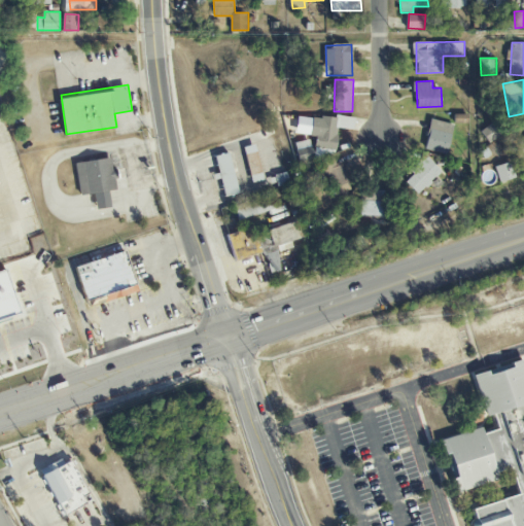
[(339,128),(355,129),(356,118),(313,114),(312,136),(317,136),(316,145),(310,144),(309,155),(337,158),(339,128)]
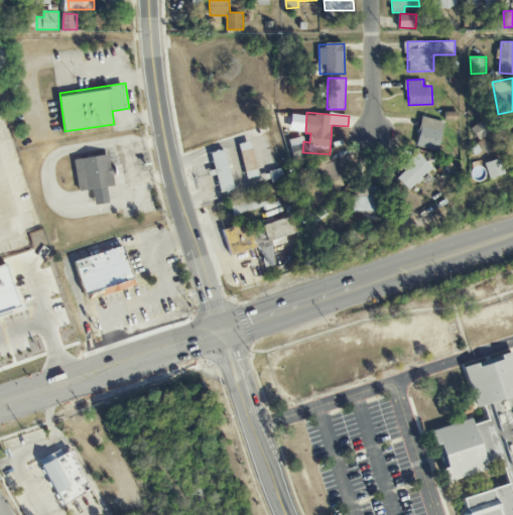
[(497,128),(490,116),(472,127),(479,138),(497,128)]
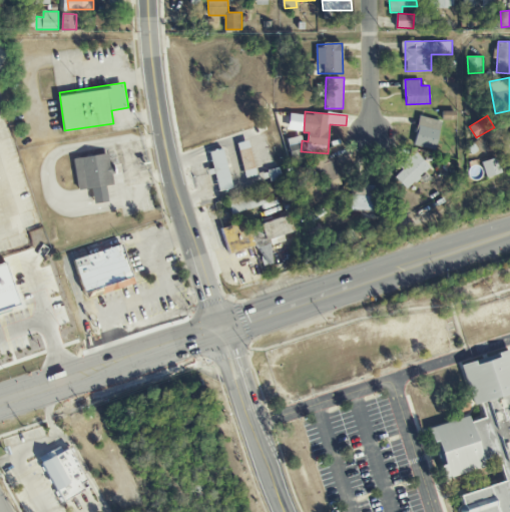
[(442,119),(420,116),(415,145),(438,148),(442,119)]
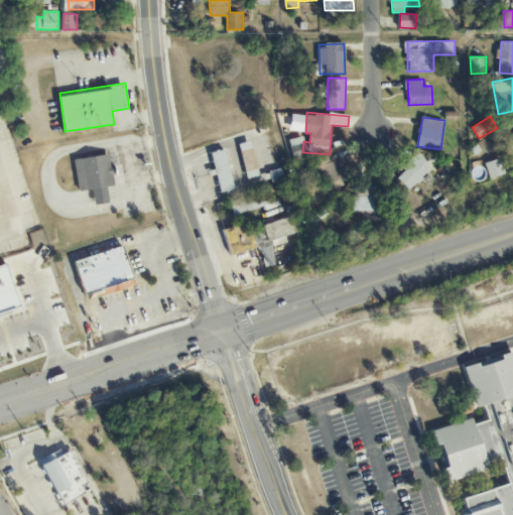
[(241,143),(245,167),(256,165),(252,141),(241,143)]
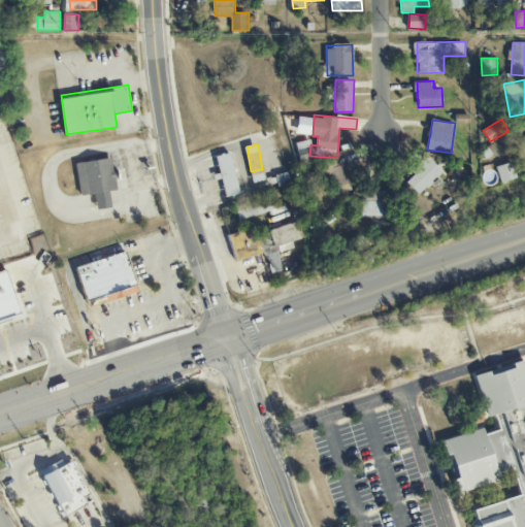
[(238,195),(233,153),(219,155),(224,196),(238,195)]
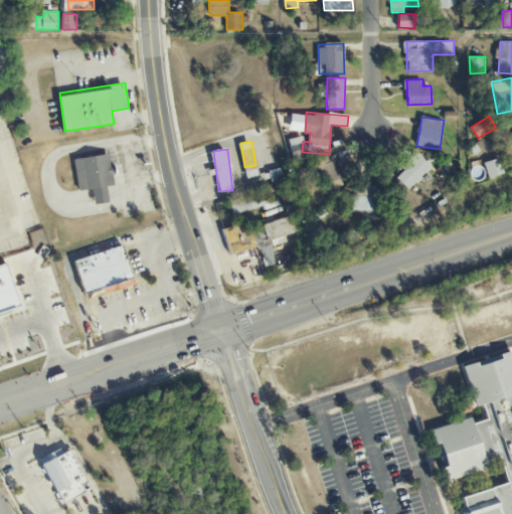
[(433,168),(417,151),(401,166),(404,170),(397,177),(408,189),(433,168)]
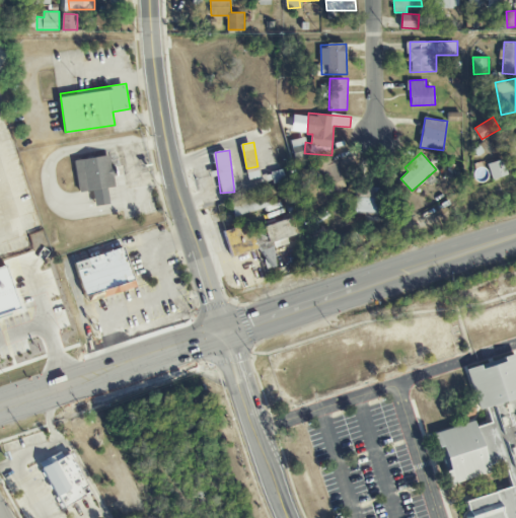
[(75,158),(80,192),(92,190),(94,205),(111,203),(107,187),(118,186),(113,153),(75,158)]
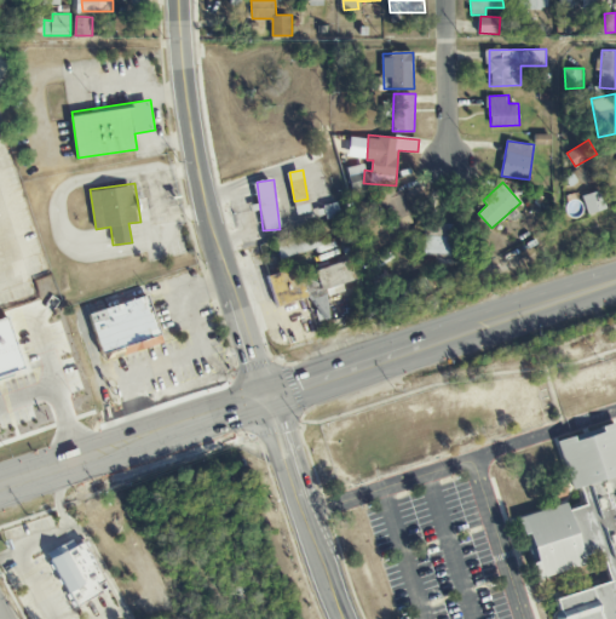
[(393,230),(413,223),(398,184),(380,190),(393,230)]
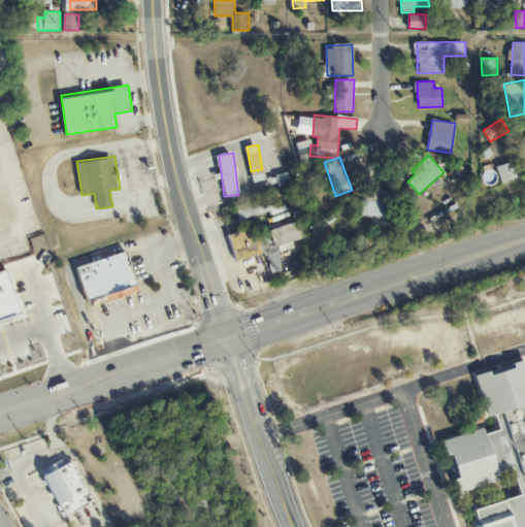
[(497,166),(501,183),(517,177),(512,162),(497,166)]
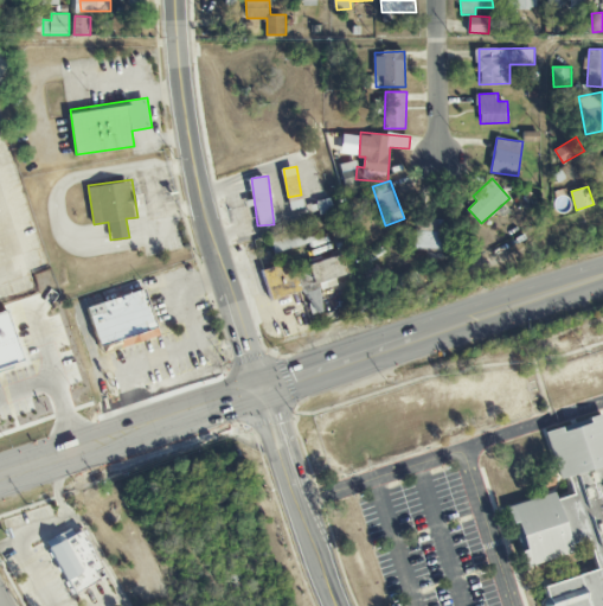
[(417,218),(416,249),(446,250),(447,219),(417,218)]
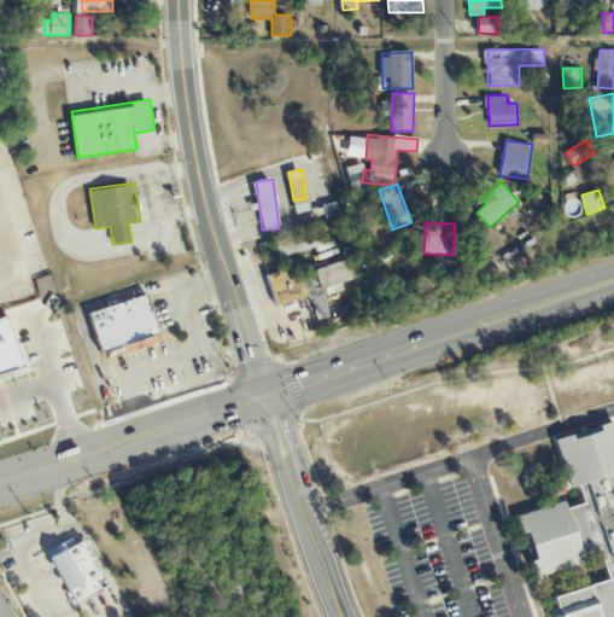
[(275,242),(281,258),(325,244),(319,227),(275,242)]
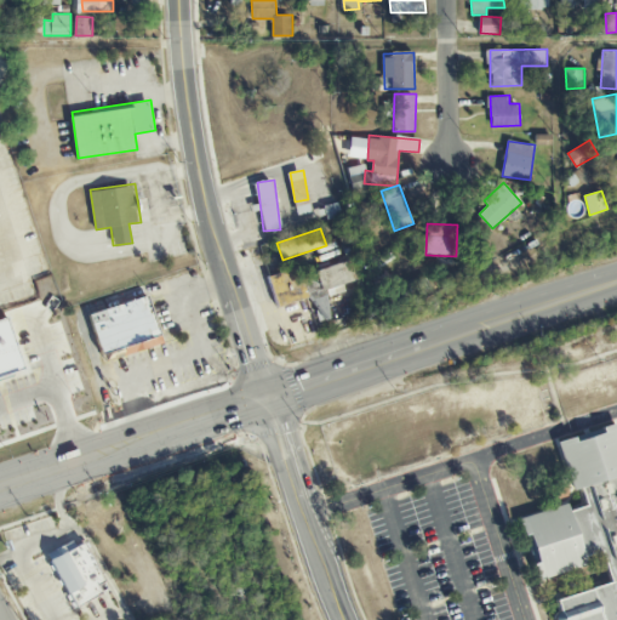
[(318,322),(332,318),(326,297),(347,291),(344,284),(358,280),(352,260),(304,273),(318,322)]
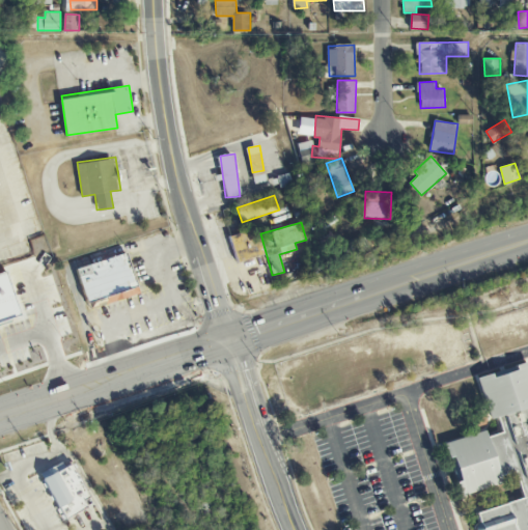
[(239,262),(265,254),(256,227),(230,235),(239,262)]
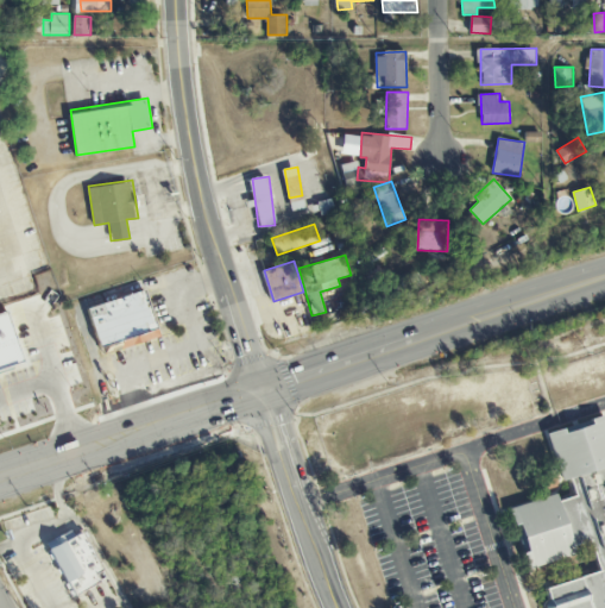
[(149,289),(88,306),(100,352),(161,336),(149,289)]
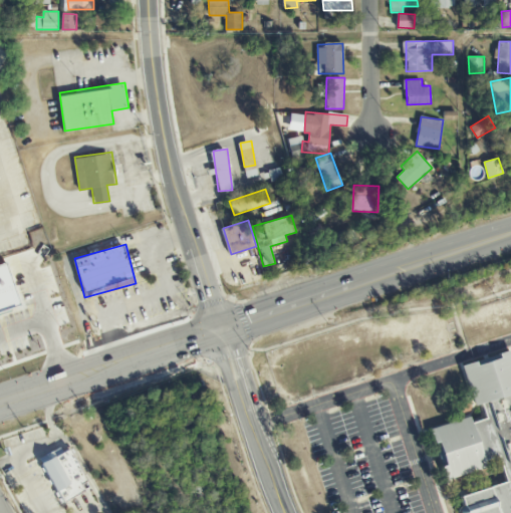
[(0,311),(20,305),(7,263),(0,264),(0,311)]
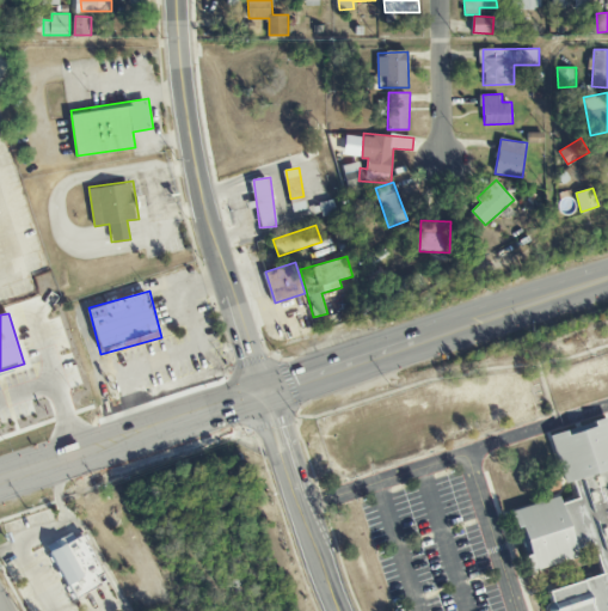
[(607,417),(553,438),(572,492),(514,514),(533,568),(595,545),(605,572),(551,592),(557,610),(607,610),(607,417)]
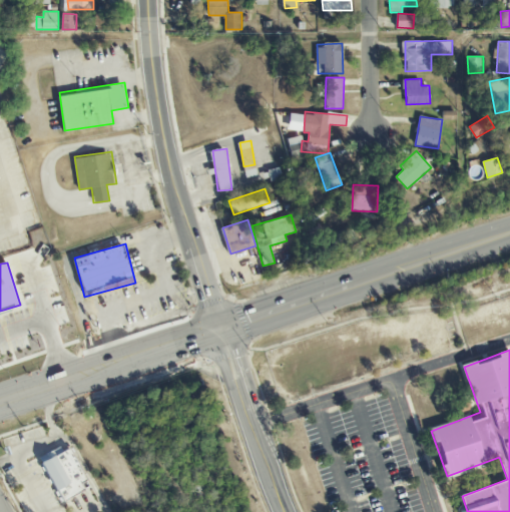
[(91,486),(71,447),(43,462),(63,501),(91,486)]
